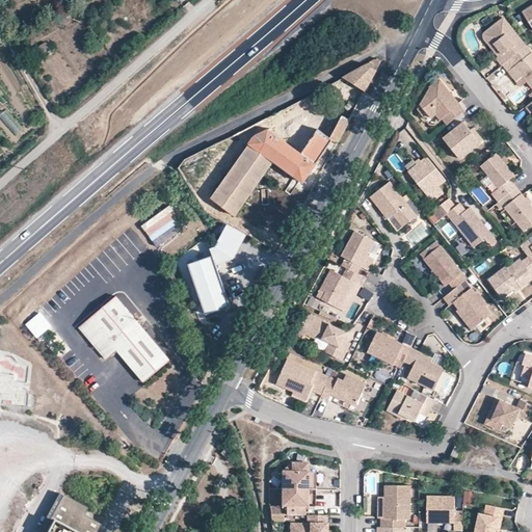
[(531,6),(523,12),(531,28),(531,6)]
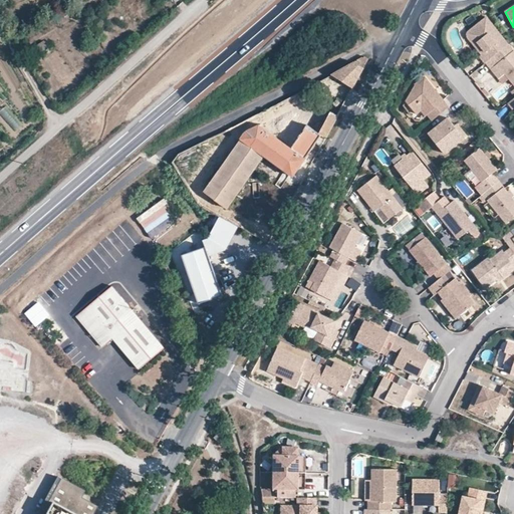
[(480,58),(485,64),(489,61),(508,46),(485,18),(466,33),(467,37),(468,40),(471,43),(478,44),(485,53),(482,56),(480,58)]
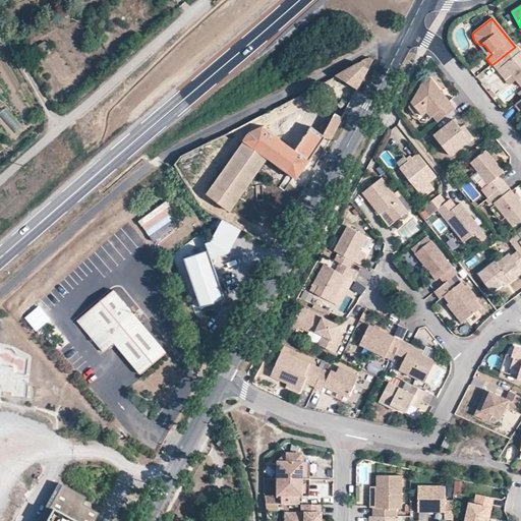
[(50,48),(45,41),(32,49),(37,56),(50,48)]
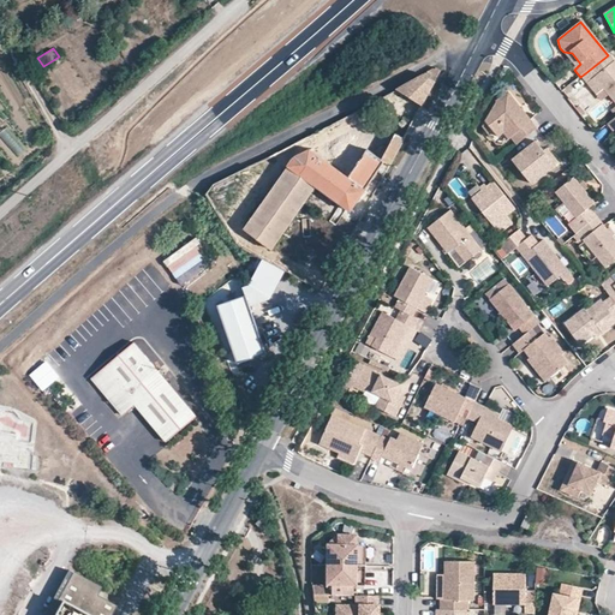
[(563,52),(577,67),(580,64),(572,53),(563,52)]
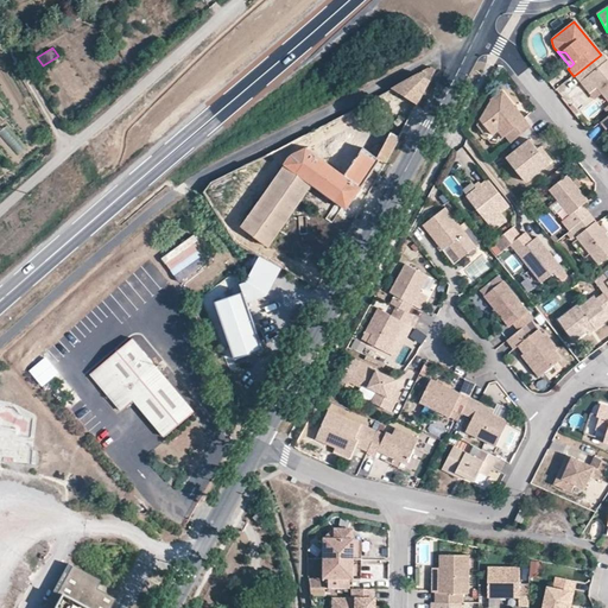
[(607,63),(601,55),(578,73),(584,80),(580,83),(588,94),(596,87),(607,100),(607,63)]
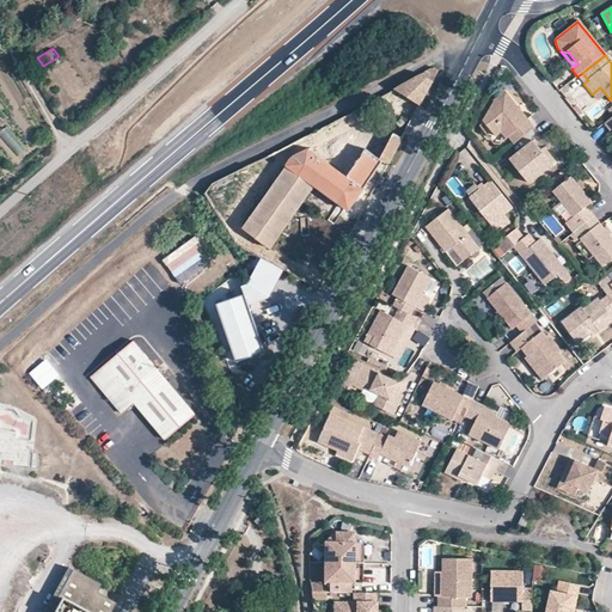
[(404,95),(421,104),(439,69),(434,67),(401,86),(390,92),(401,98),(404,95)]
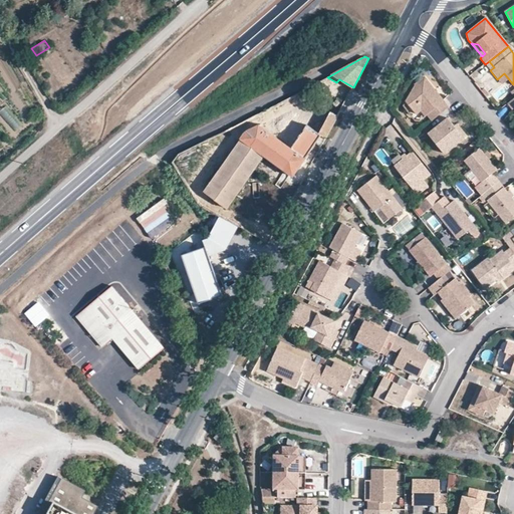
[(478,81),(485,74),(480,69),(473,75),(478,81)]
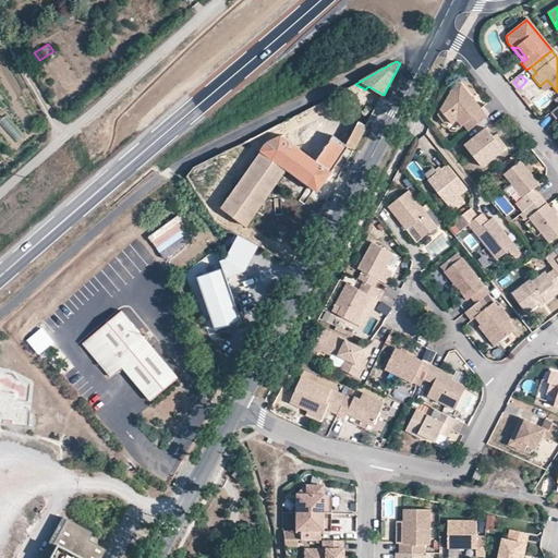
[(462,126),(469,133),(487,118),(460,85),(451,93),(439,113),(450,126),(455,122),(460,129),(462,126)]
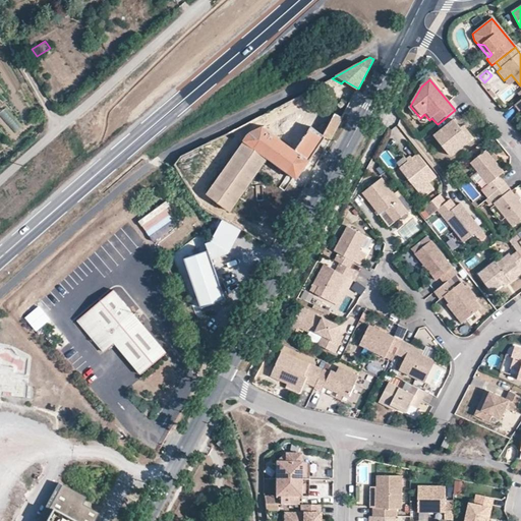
[(342,118),(342,117),(335,114),(324,135),(312,127),(313,125),(293,111),(250,133),(207,194),(231,211),(268,158),(297,178),(321,145),(326,136),(331,139),(342,118)]
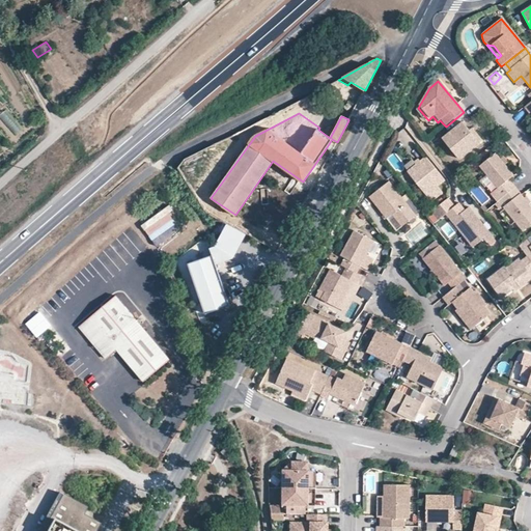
[(333,123),(326,118),(320,127),(329,132),(333,123)]
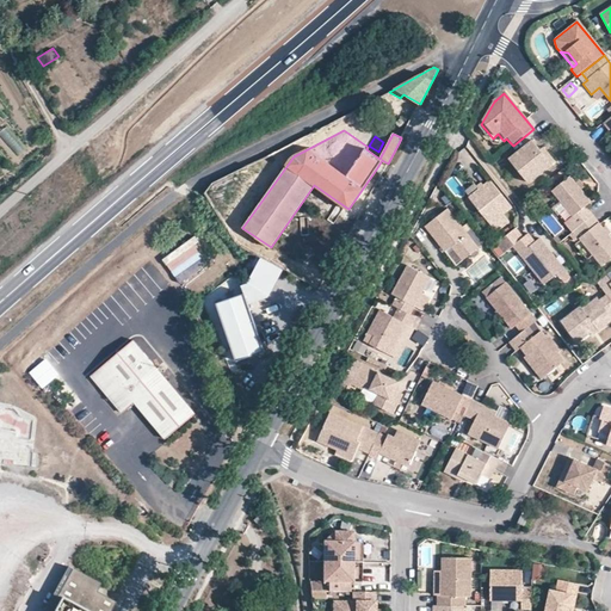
[(529,183),(553,164),(542,150),(532,140),(510,159),(529,183)]
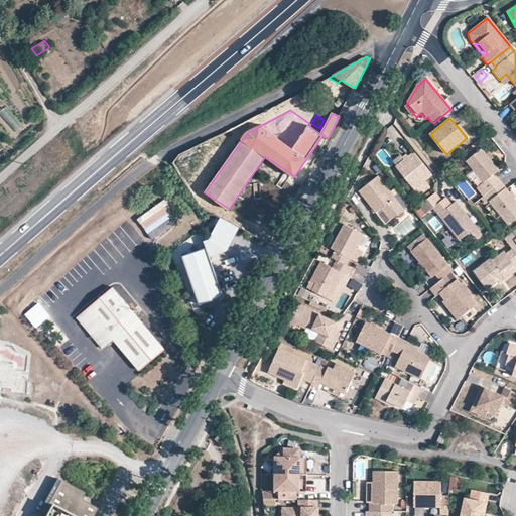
[(458,127),(467,138),(470,135),(461,125),(458,127)]
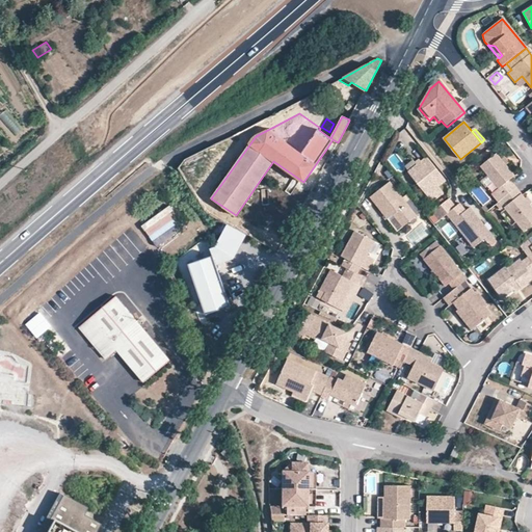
[(333,152),(338,142),(333,139),(327,148),(333,152)]
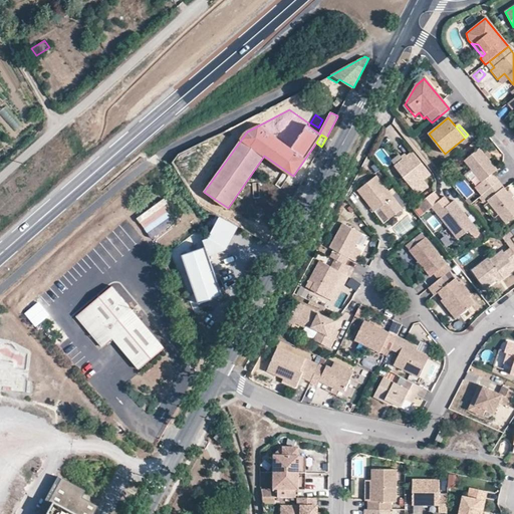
[(479,150),(489,162),(492,159),(483,147),(479,150)]
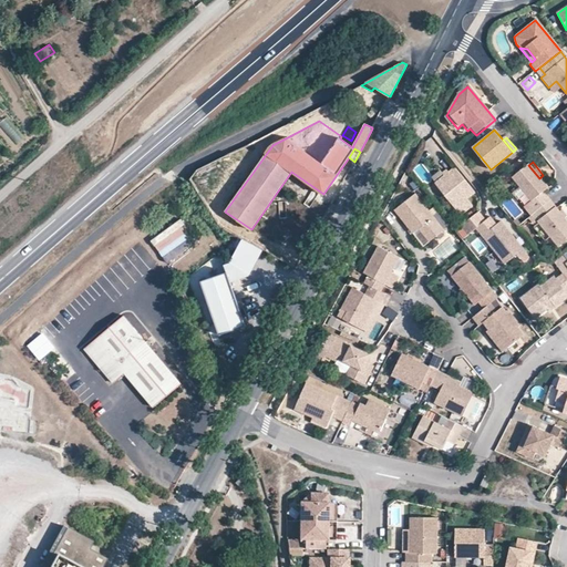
[(535,214),(550,202),(543,193),(548,189),(539,178),(528,165),(513,178),(531,203),(524,208),(532,217),(535,214)]
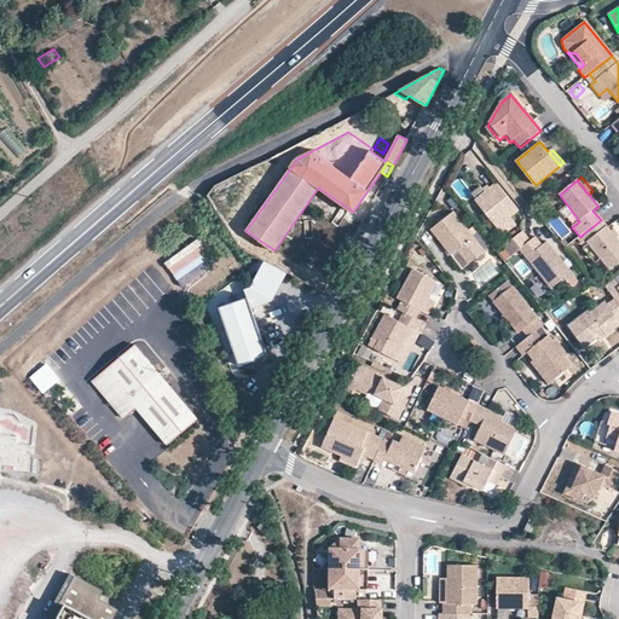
[(518,210),(495,185),(474,203),(502,237),(514,226),(508,219),(518,210)]
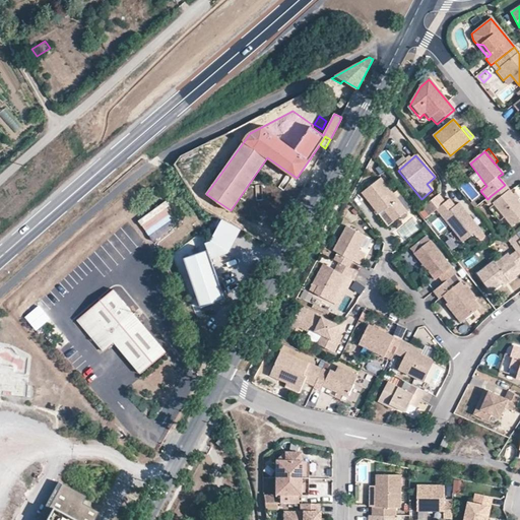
[(407,212),(381,180),(368,190),(381,206),(387,201),(400,217),(401,218),(407,212)]
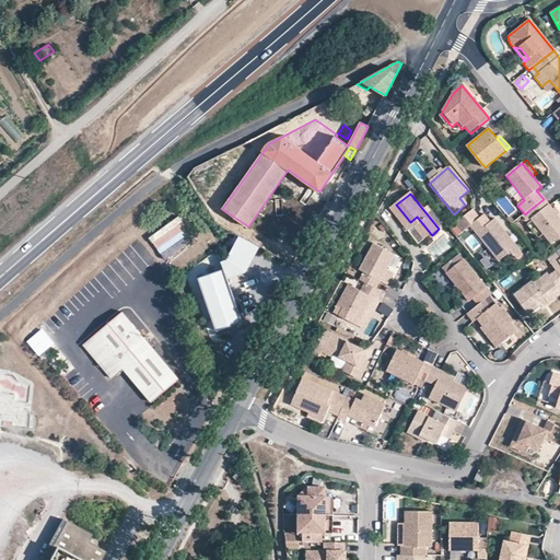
[(559,237),(559,220),(544,199),(528,211),(533,218),(531,220),(547,240),(551,245),(559,237)]
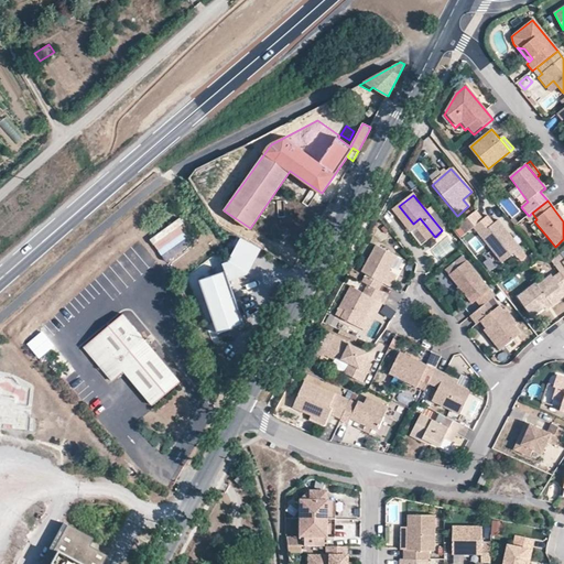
[(420,218),(413,224),(399,206),(393,210),(421,246),(434,236),(420,218)]
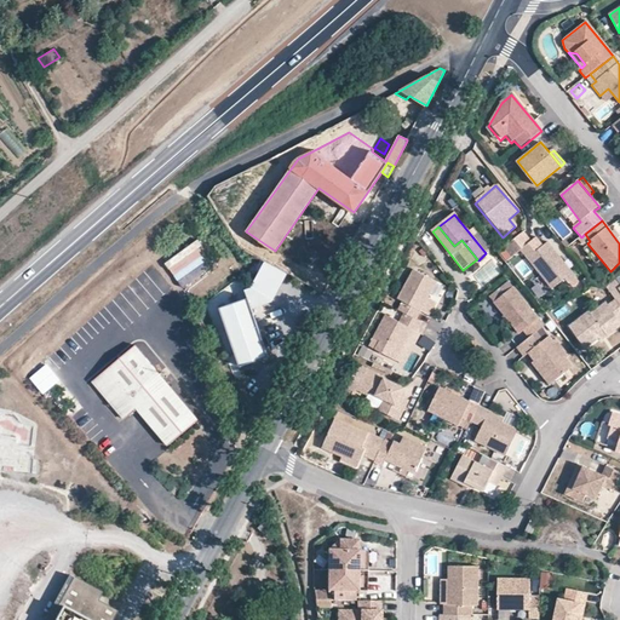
[(529,242),(522,234),(504,248),(512,258),(520,252),(529,242)]
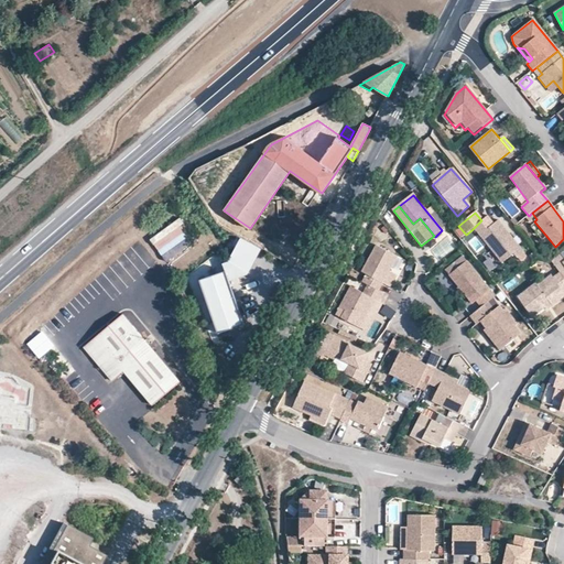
[(183,215),(153,236),(170,260),(201,238),(196,231),(193,234),(185,221),(186,220),(183,215)]
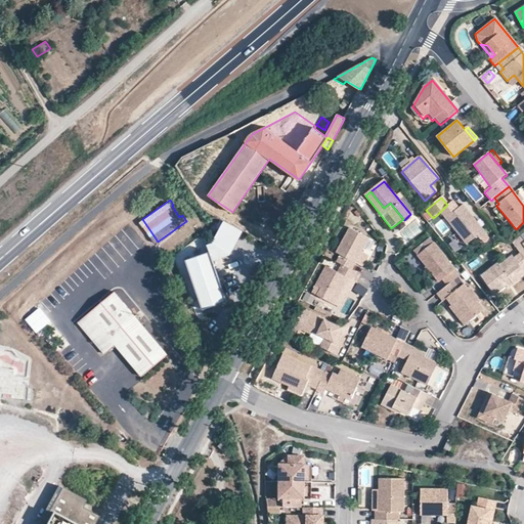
[(445,220),(457,209),(453,204),(449,204),(447,205),(439,213),(445,220)]
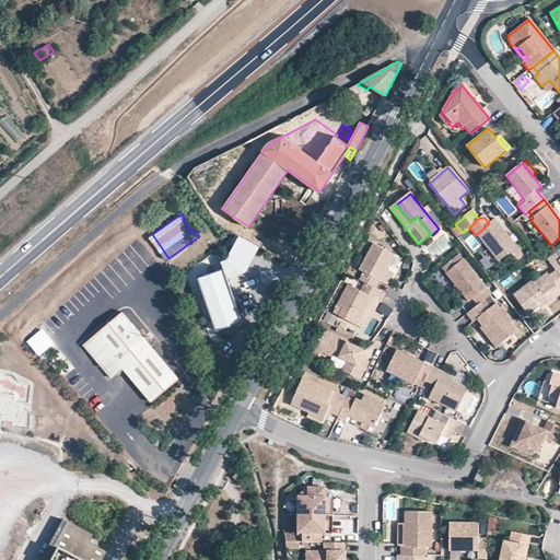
[(520,253),(493,220),(489,223),(476,235),(498,263),(509,253),(513,258),(520,253)]
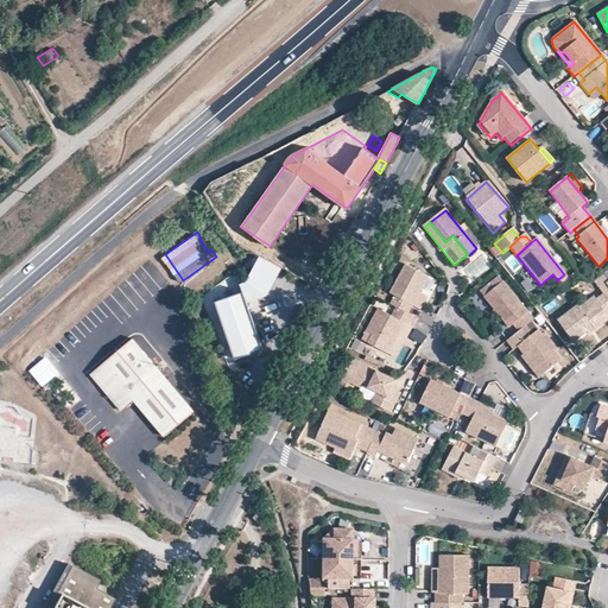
[(588,265),(594,260),(576,239),(570,244),(588,265)]
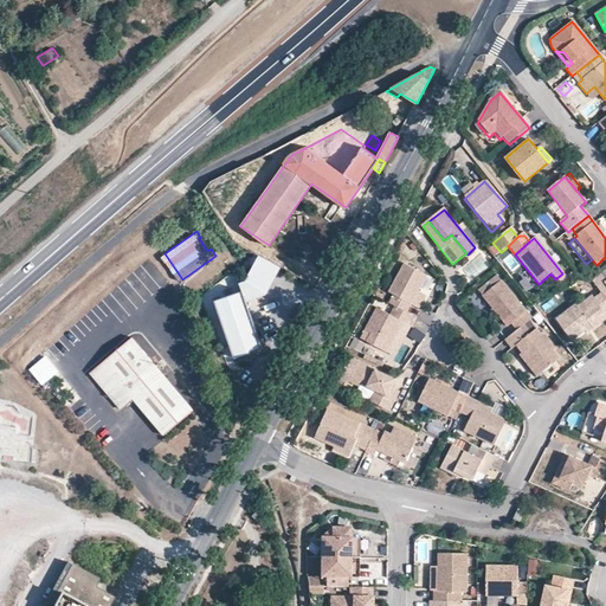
[(397,298),(392,307),(398,310),(410,316),(414,307),(421,292),(429,278),(406,268),(392,296),(397,298)]
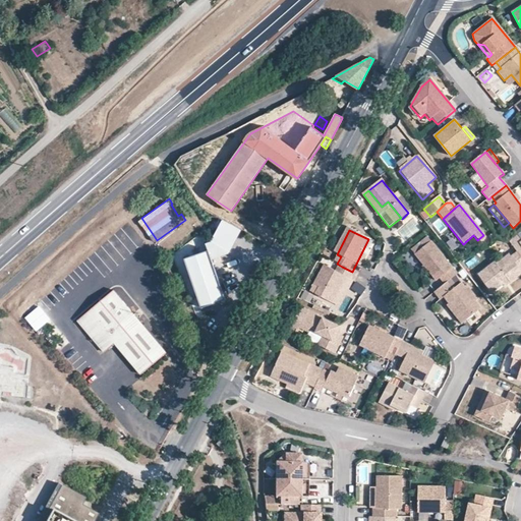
[(450,278),(457,273),(431,241),(415,253),(437,280),(446,273),(450,278)]
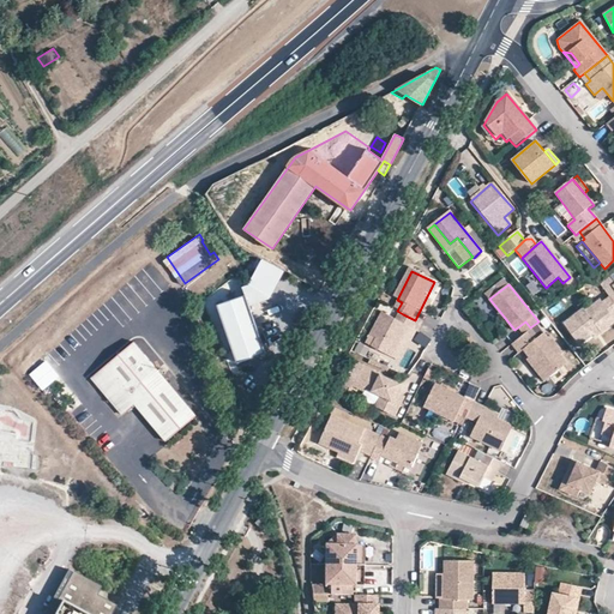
[(218,304),(239,361),(266,351),(262,333),(250,298),(247,293),(218,304)]
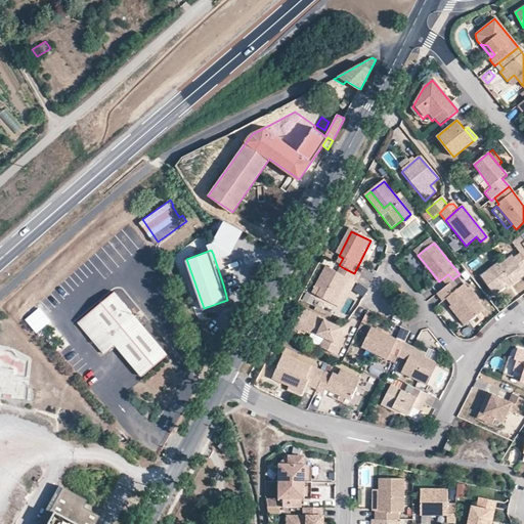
[(213,254),(223,285),(228,282),(226,274),(238,270),(234,258),(225,260),(222,251),(213,254)]
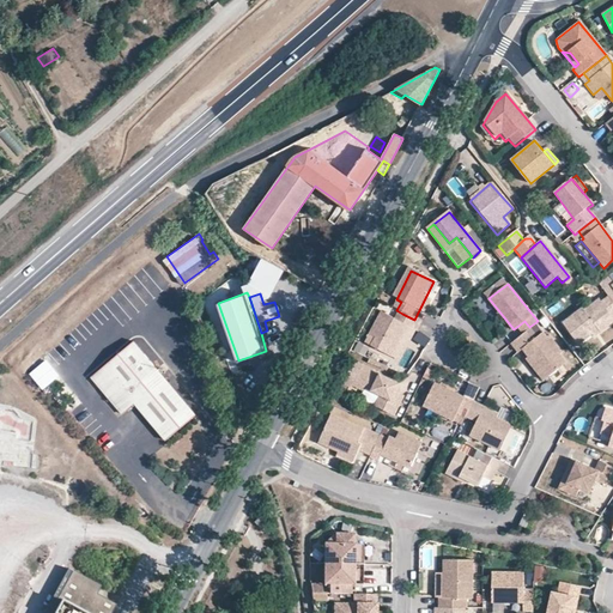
[(426,296),(419,310),(426,314),(434,298),(426,296)]
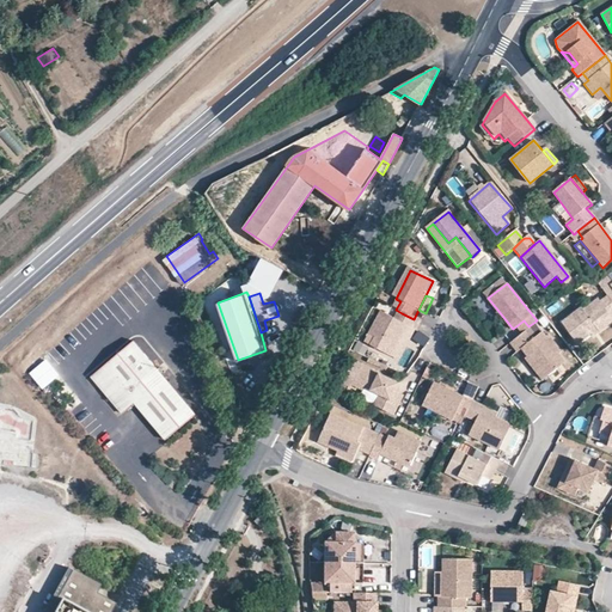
[(611,301),(607,297),(600,304),(601,305),(587,316),(583,311),(581,308),(564,322),(580,343),(592,334),(597,330),(600,334),(611,323),(611,301)]
